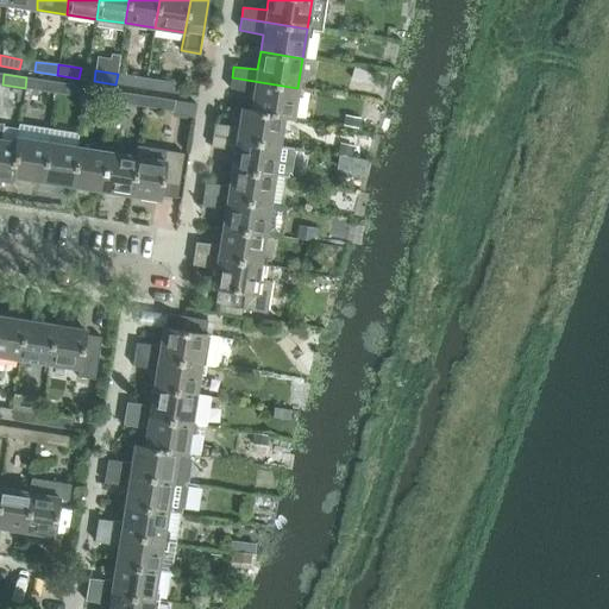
[(115,85),(138,88),(139,77),(118,74),(115,85)]
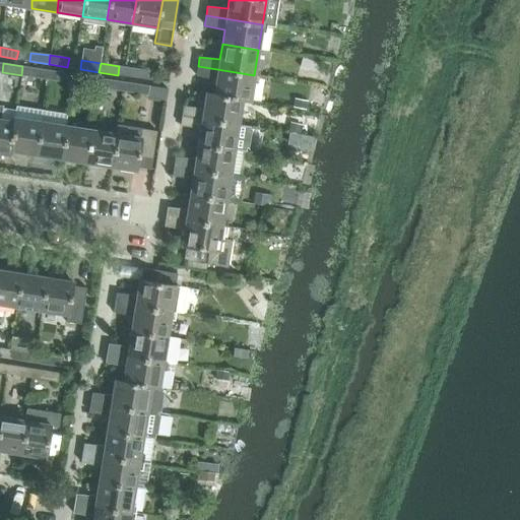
[(22,66),(21,75),(40,78),(42,69),(22,66)]
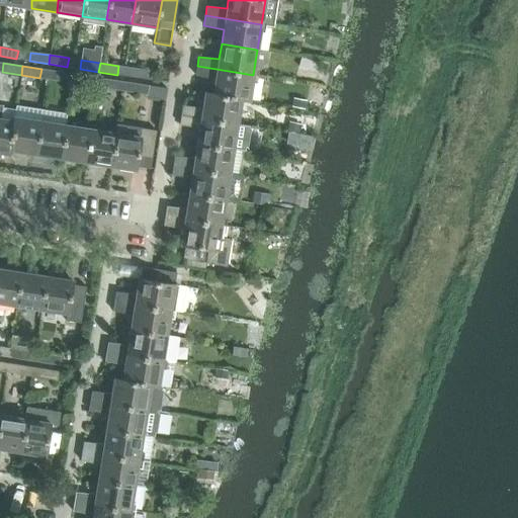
[(216,80),(213,94),(213,95),(241,99),(249,100),(253,75),(197,66),(195,75),(216,80)]
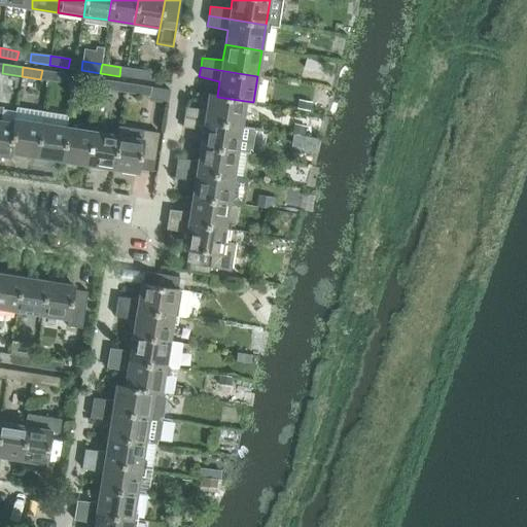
[(132,78),(152,81),(153,72),(134,69),(132,78)]
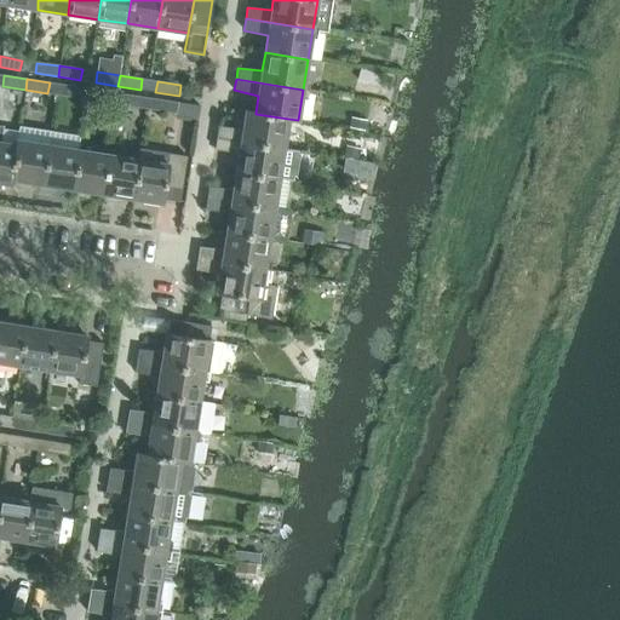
[(63,96),(85,99),(87,89),(64,85),(63,96)]
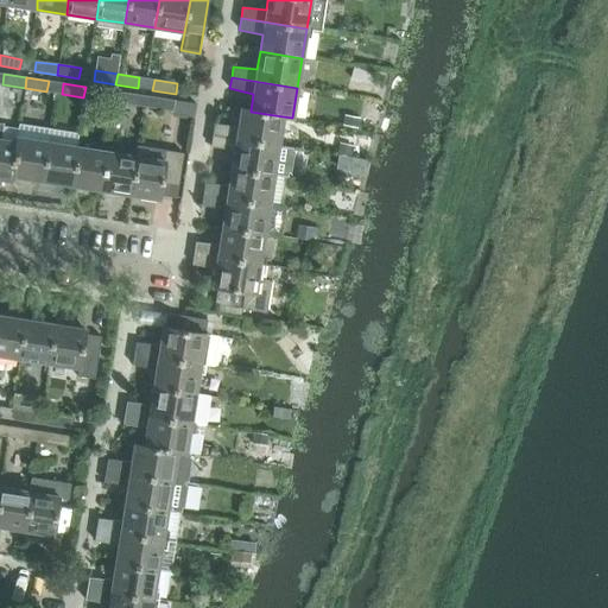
[(83,97),(106,101),(108,90),(86,87),(83,97)]
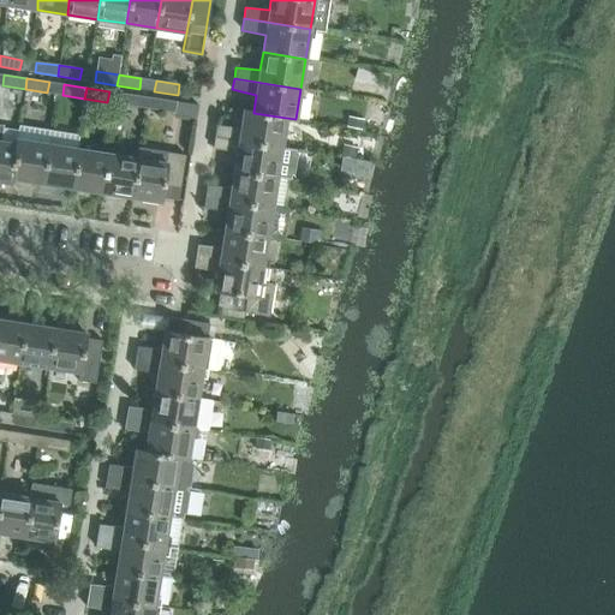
[(121,105),(144,108),(145,97),(124,94),(121,105)]
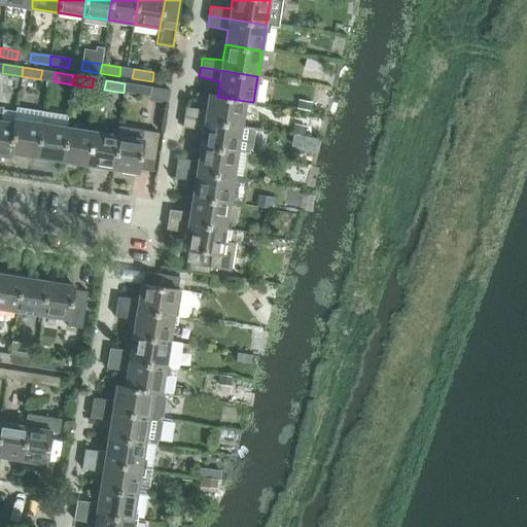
[(124,93),(150,97),(151,88),(125,83),(124,93)]
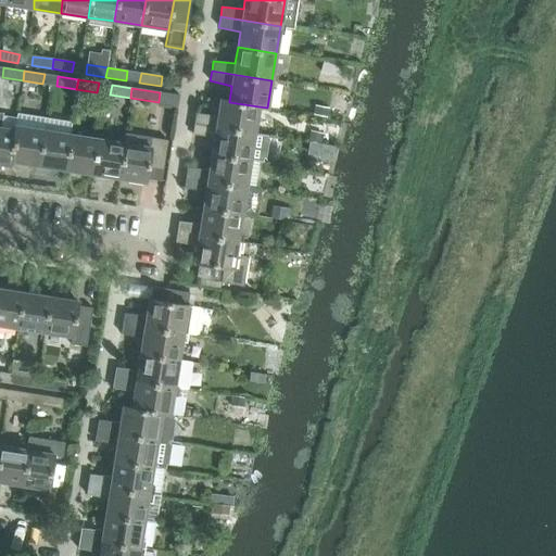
[(196,113),(194,124),(255,133),(258,106),(229,102),(229,101),(220,99),(218,116),(196,113)]
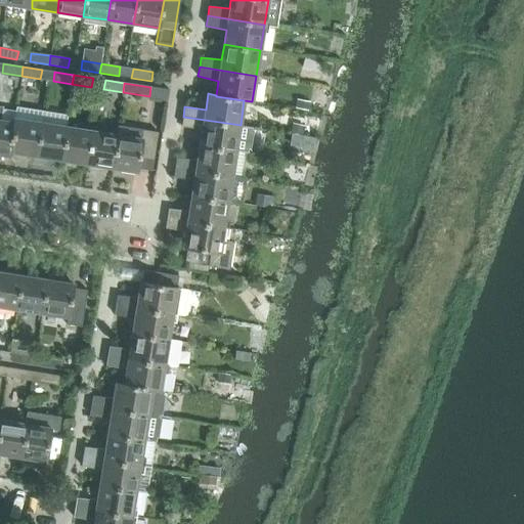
[(200,145),(236,150),(241,125),(183,117),(181,126),(202,130),(200,145)]
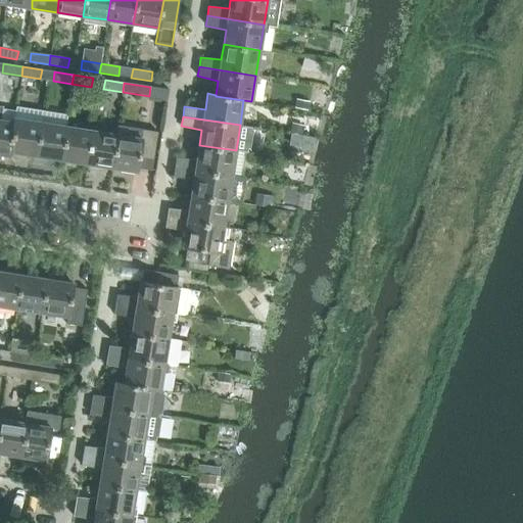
[(0,153),(9,155),(10,151),(15,119),(14,119),(13,123),(0,120),(0,153)]
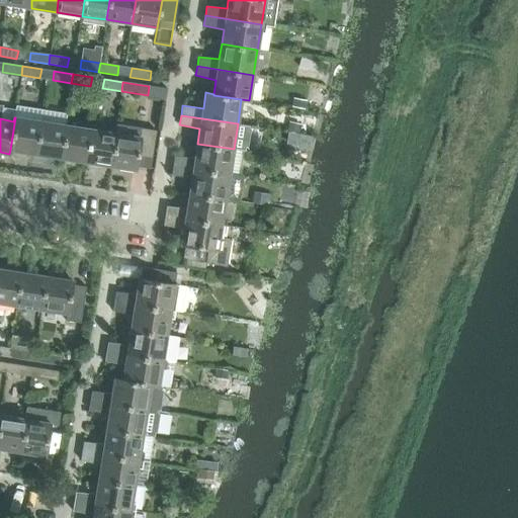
[(39,121),(15,117),(10,150),(34,154),(39,121)]
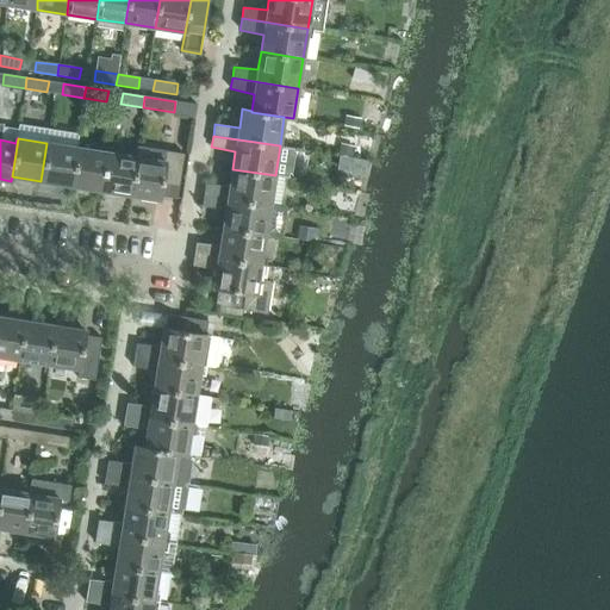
[(47,143),(41,181),(70,186),(76,148),(47,143)]
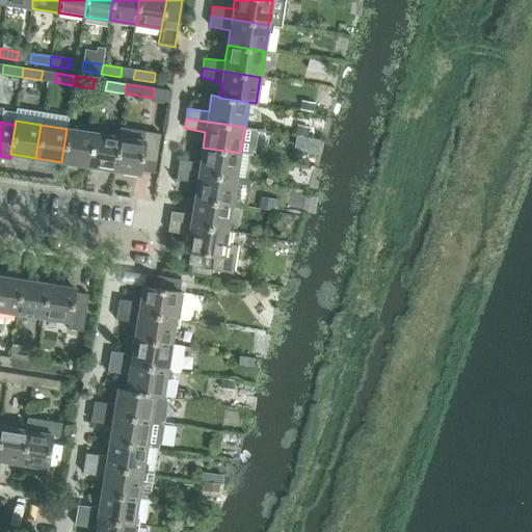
[(61,162),(87,166),(92,132),(67,129),(61,162)]
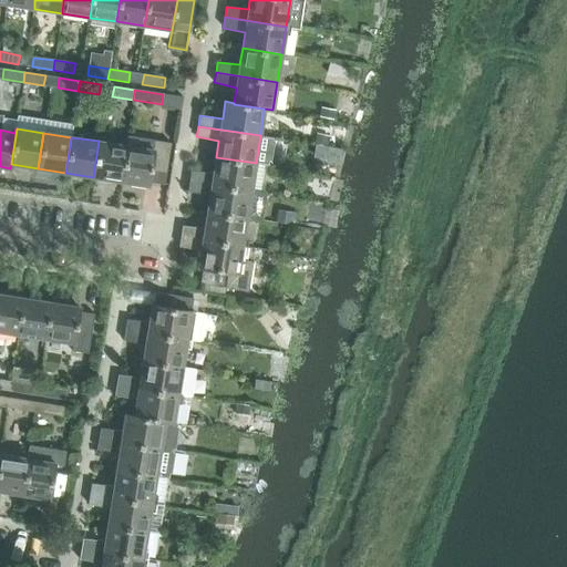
[(121,182),(126,145),(99,141),(93,177),(121,182)]
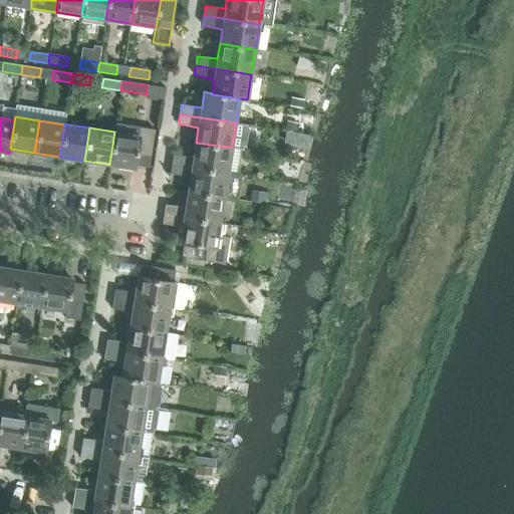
[(140,136),(114,132),(109,165),(135,169),(138,153),(151,156),(155,131),(141,127),(140,136)]
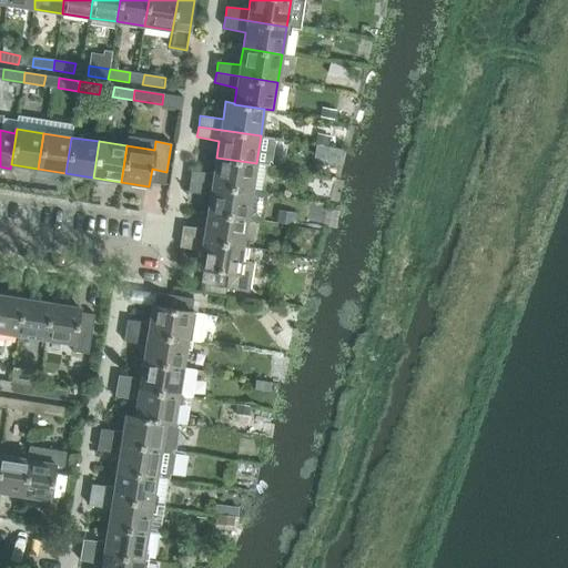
[(192,171),(190,181),(252,191),(256,163),(216,158),(214,173),(192,171)]
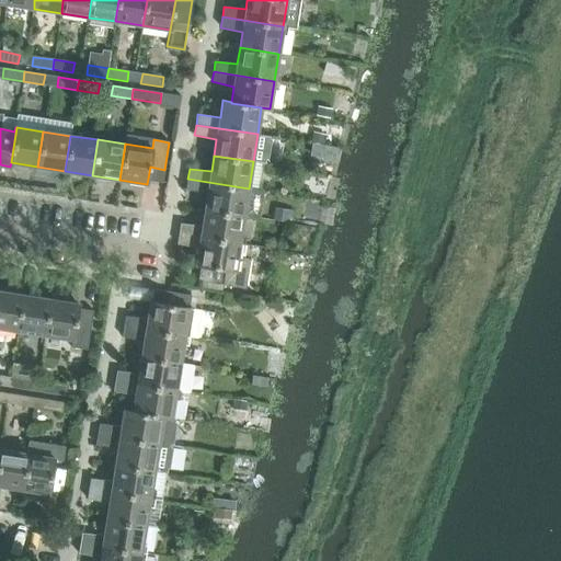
[(207,194),(205,209),(244,216),(249,189),(187,179),(186,190),(207,194)]
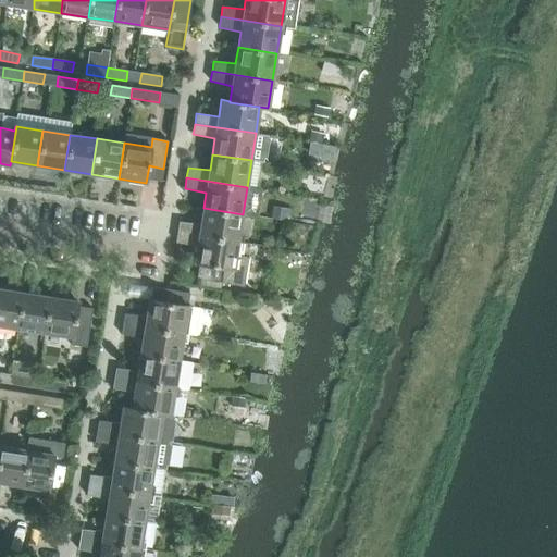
[(180,222),(177,232),(238,242),(243,214),(203,208),(201,224),(180,222)]
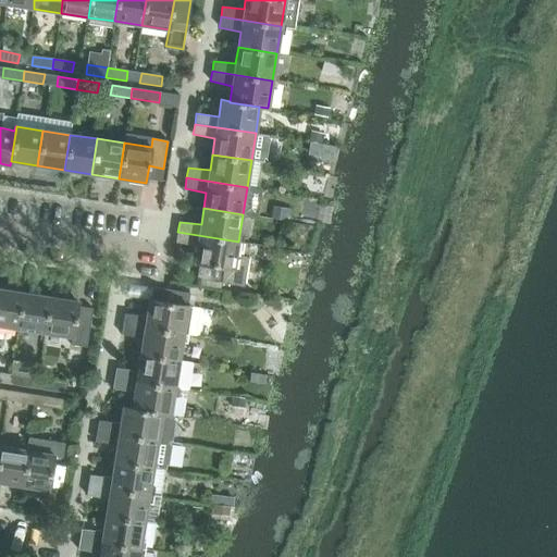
[(177,232),(176,243),(197,247),(195,263),(234,269),(238,242),(177,232)]
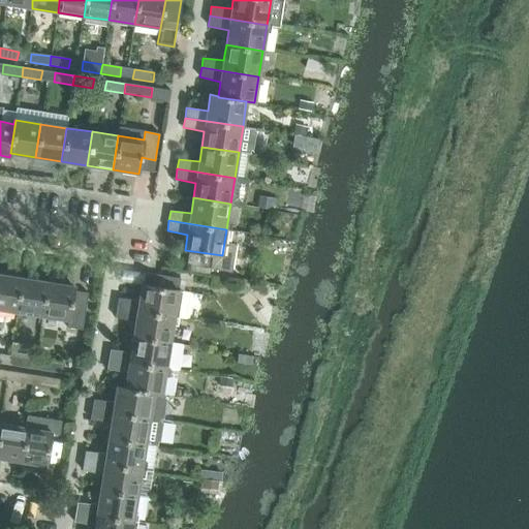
[(143,285),(178,290),(180,279),(145,273),(143,285)]
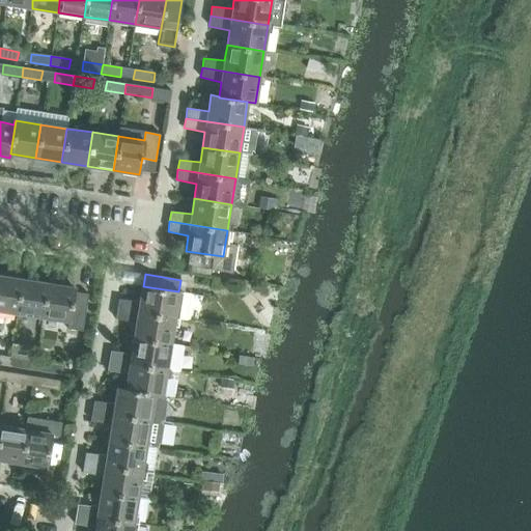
[(0,310),(17,313),(22,280),(0,276),(0,310)]
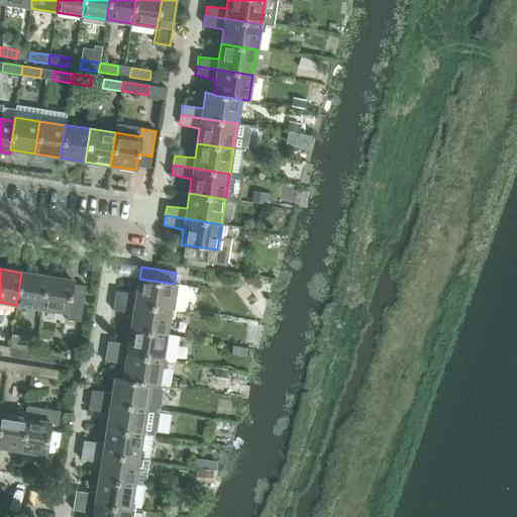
[(67,313),(72,285),(73,281),(64,279),(65,276),(62,273),(50,271),(47,274),(46,277),(41,309),(67,313)]
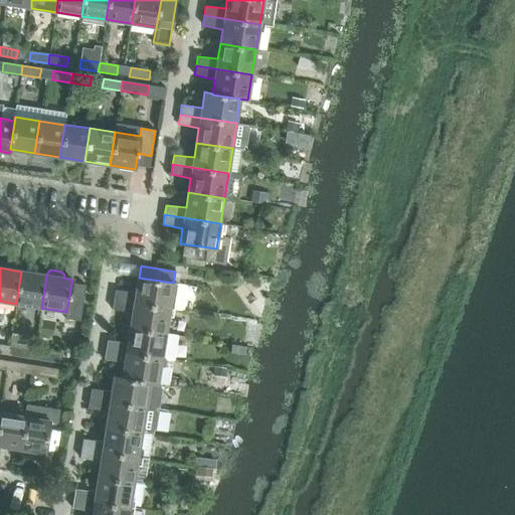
[(16,304),(41,308),(46,276),(21,272),(16,304)]
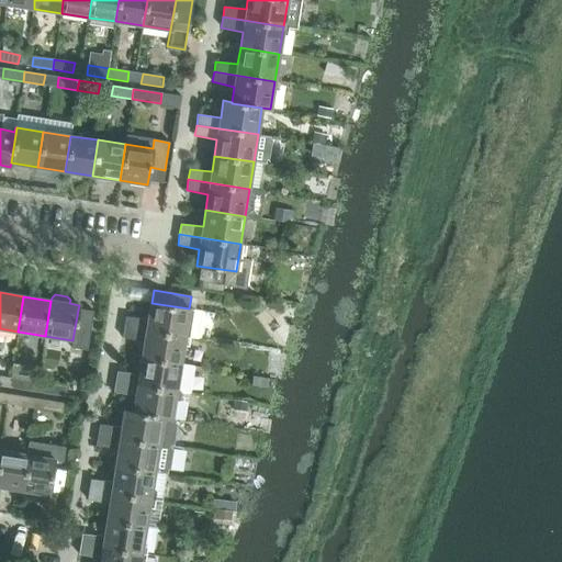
[(126,317),(124,327),(186,337),(199,339),(203,311),(189,308),(152,303),(150,303),(148,319),(126,317)]
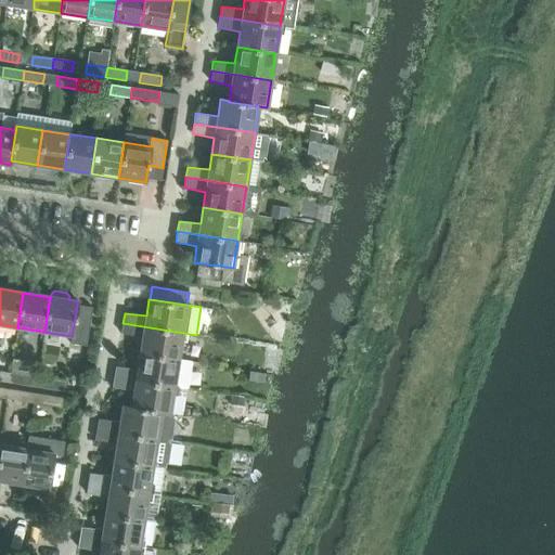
[(72,336),(71,344),(86,346),(92,308),(77,306),(72,336)]
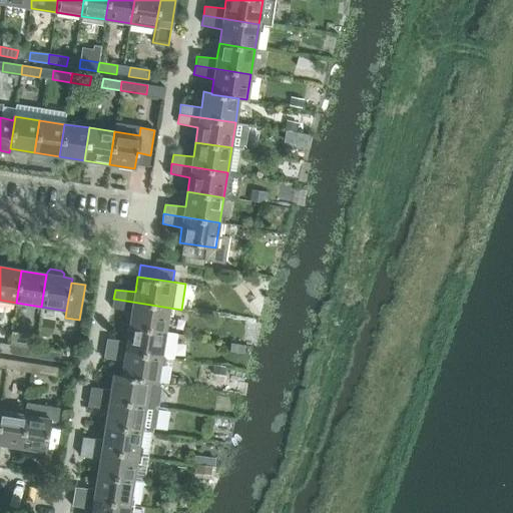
[(132,312),(129,327),(165,333),(169,308),(113,299),(112,308),(132,312)]
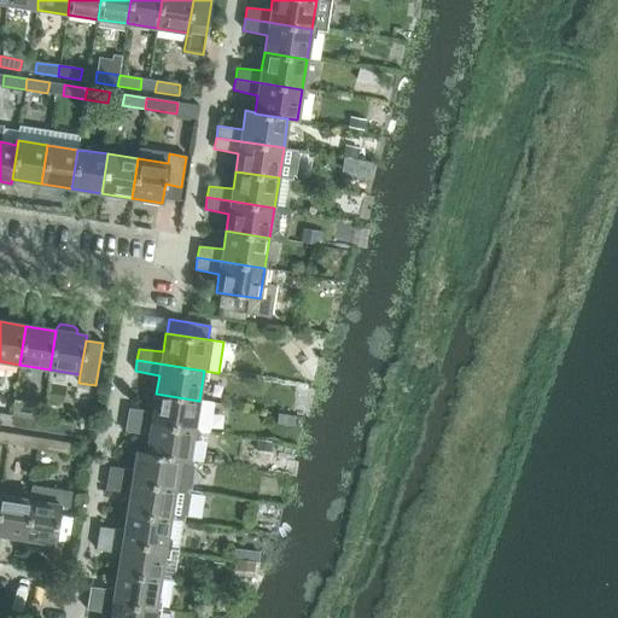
[(199,401),(156,394),(153,412),(129,409),(127,420),(209,433),(214,403),(199,401)]
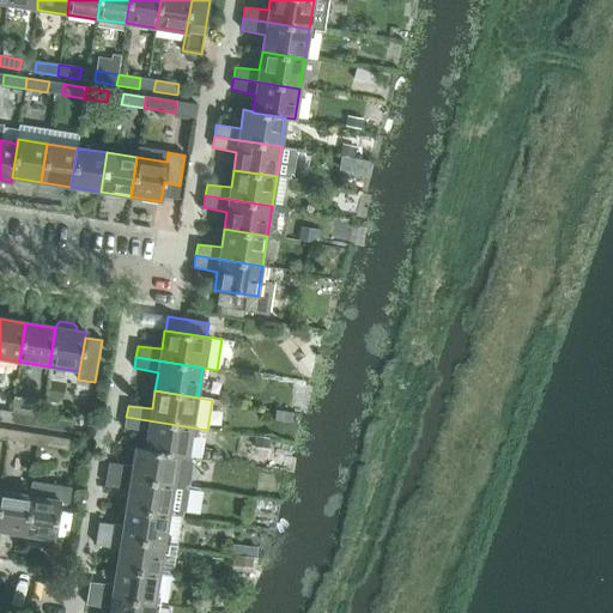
[(0,420),(11,423),(12,413),(0,410),(0,420)]
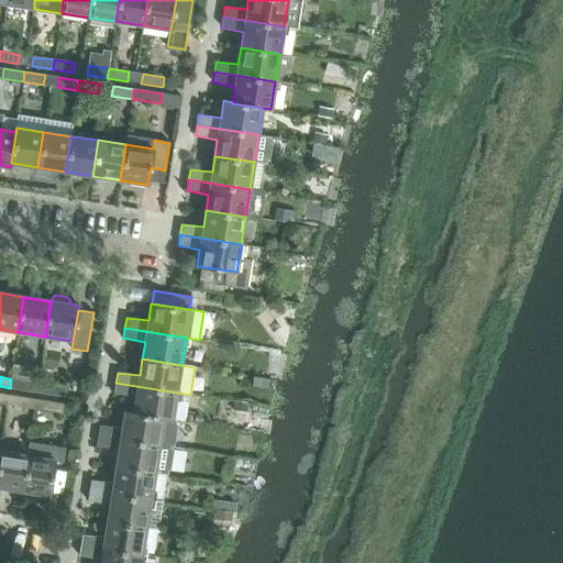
[(11,379),(10,388),(31,392),(32,383),(11,379)]
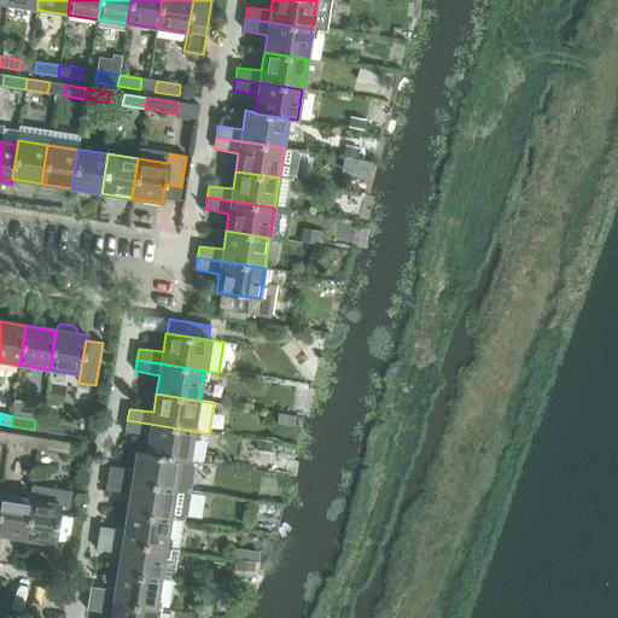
[(190,460),(204,462),(209,433),(127,420),(126,431),(150,436),(146,454),(190,461),(190,460)]
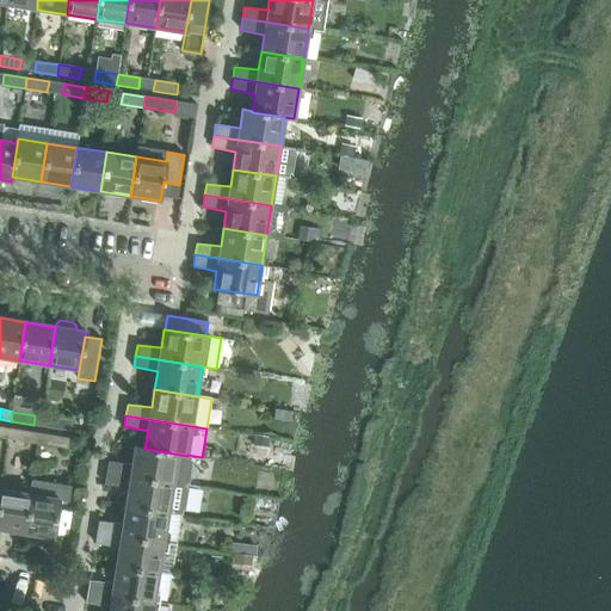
[(48,427),(71,432),(73,421),(49,418),(48,427)]
